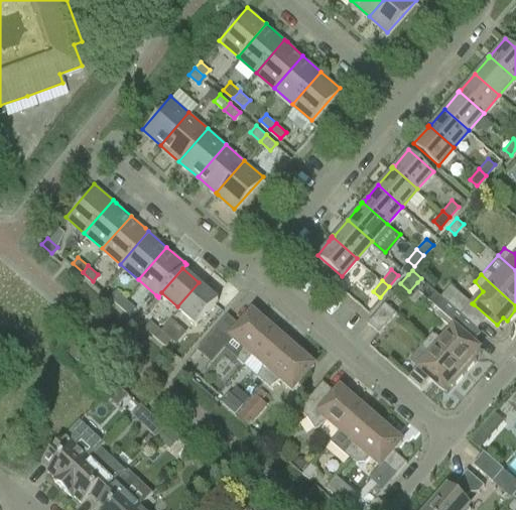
[(196,323),(218,298),(199,282),(177,306),(196,323)]
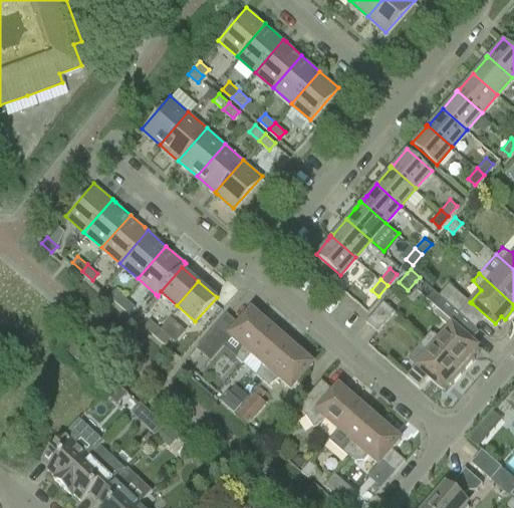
[(468,337),(469,335),(468,334),(476,325),(458,310),(438,293),(425,281),(417,290),(413,298),(425,304),(450,326),(442,336),(430,329),(424,336),(462,368),(474,355),(470,351),(476,344),(468,337)]
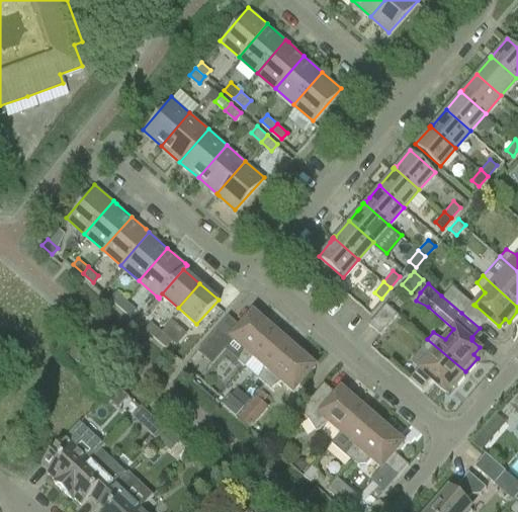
[(461,313),(471,302),(451,283),(441,295),(461,313)]
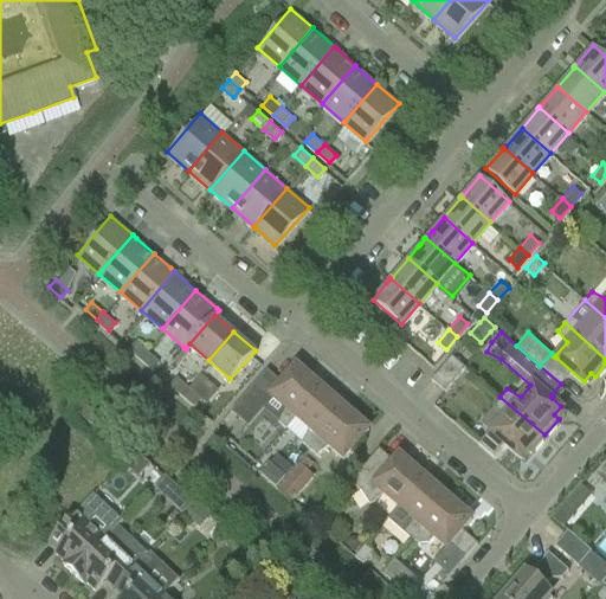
[(140,356),(147,349),(135,339),(128,347),(140,356)]
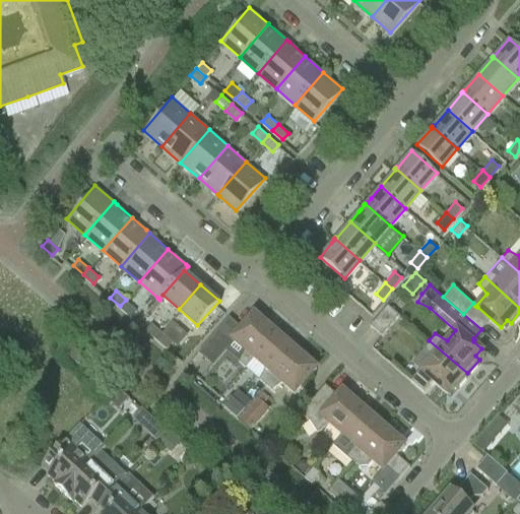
[(130,315),(136,308),(126,300),(120,306),(130,315)]
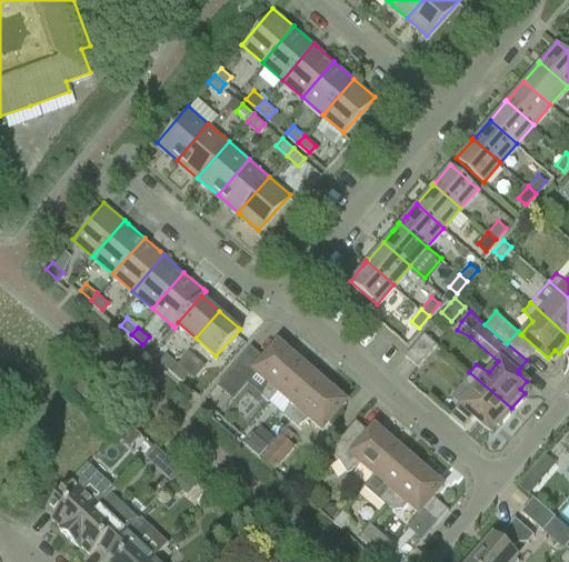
[(432,347),(436,342),(423,331),(405,353),(417,364),(432,347)]
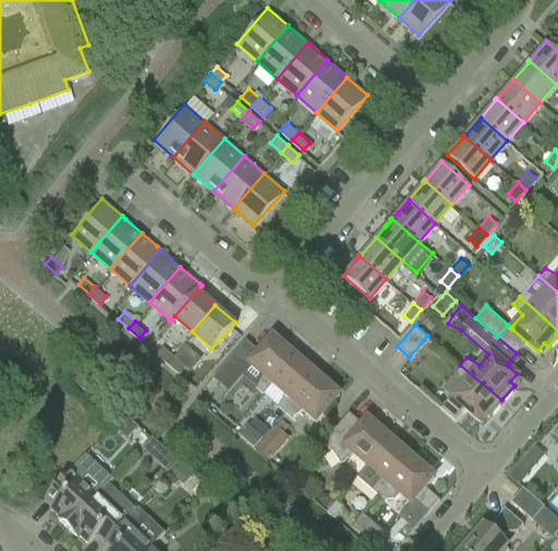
[(244,339),(213,375),(226,386),(228,388),(250,363),(262,372),(255,386),(263,391),(263,392),(273,381),(295,355),(299,351),(299,350),(283,338),(280,341),(273,334),(258,351),(244,339)]
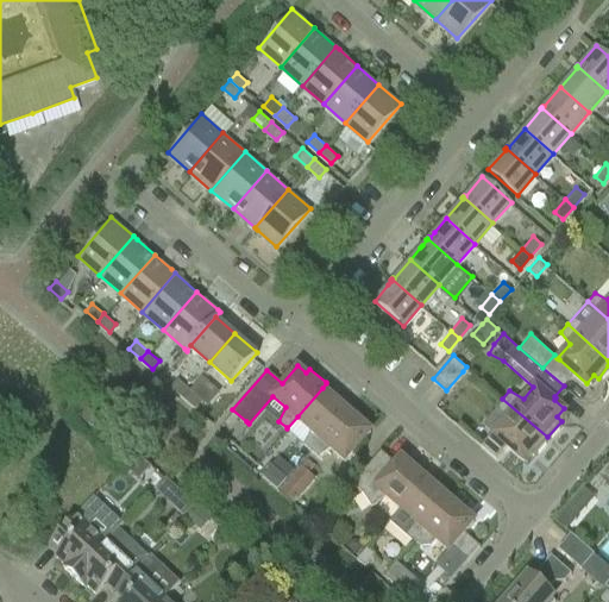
[(182,395),(189,387),(176,376),(170,384),(182,395)]
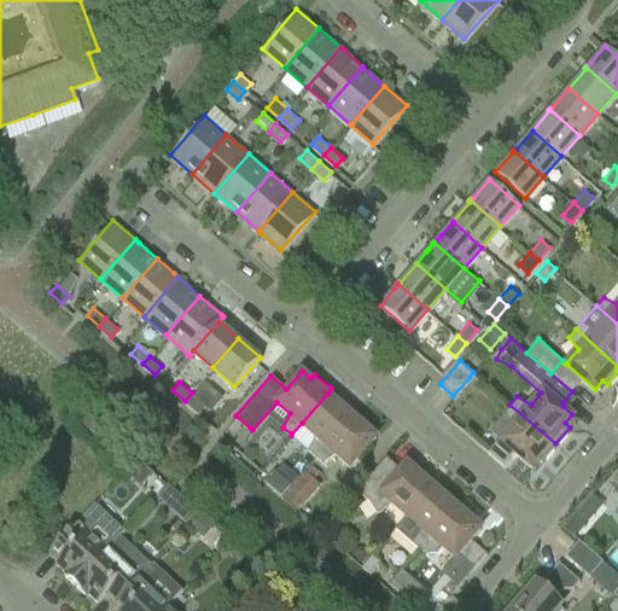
[(198,412),(204,405),(192,393),(185,401),(198,412)]
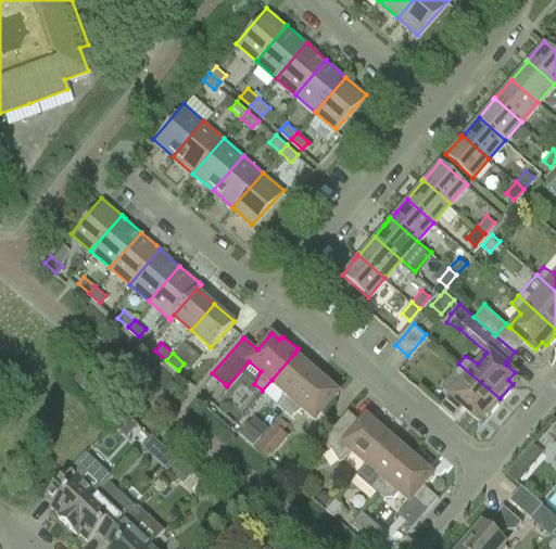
[(294,354),(272,380),(283,391),(276,403),(283,409),(319,368),(304,355),(301,359),(299,357),(294,354)]
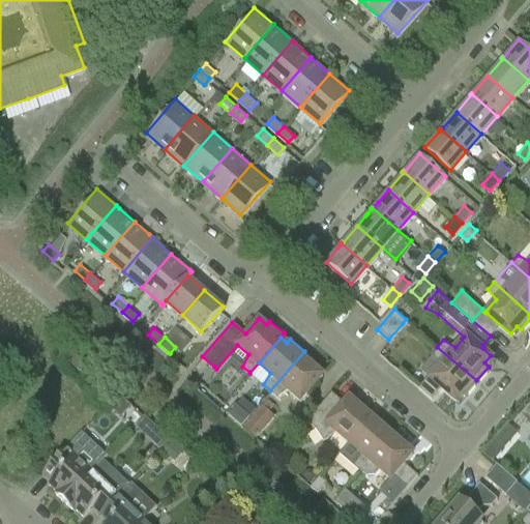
[(476,380),(437,347),(432,353),(440,365),(430,376),(428,374),(423,379),(417,385),(431,397),(440,386),(453,398),(461,390),(465,395),(476,380)]
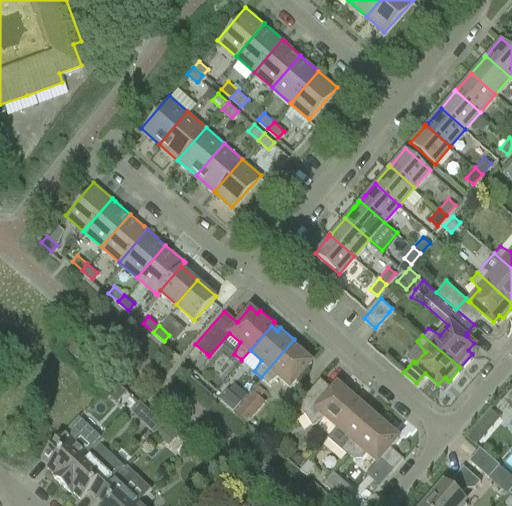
[(298,376),(311,360),(304,354),(307,350),(294,339),(261,377),(267,382),(278,375),(290,385),(298,376)]
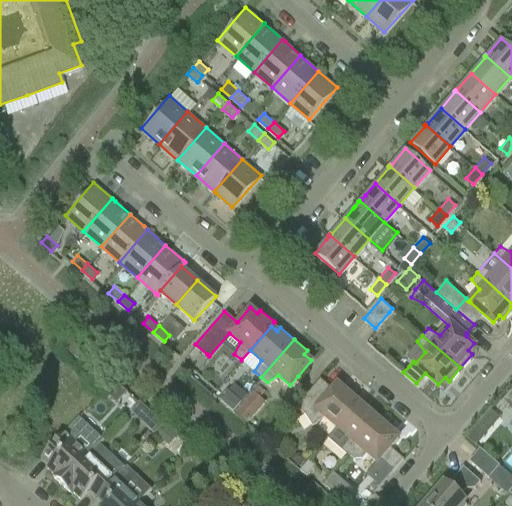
[(101,378),(108,371),(100,364),(93,371),(101,378)]
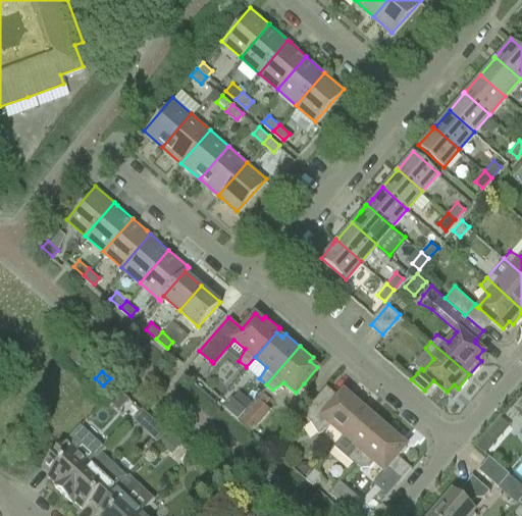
[(338,395),(325,383),(312,399),(301,412),(309,419),(317,431),(330,423),(343,433),(368,405),(354,393),(352,395),(351,397),(343,391),(338,395)]
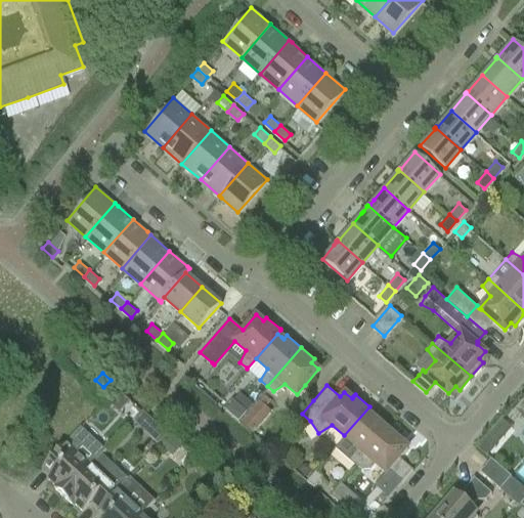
[(237,418),(246,408),(231,396),(224,405),(237,418)]
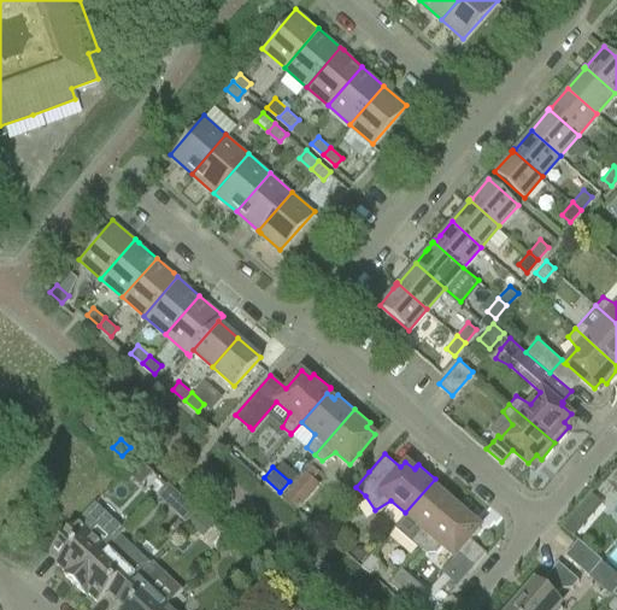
[(298,504),(317,481),(304,469),(283,492),(298,504)]
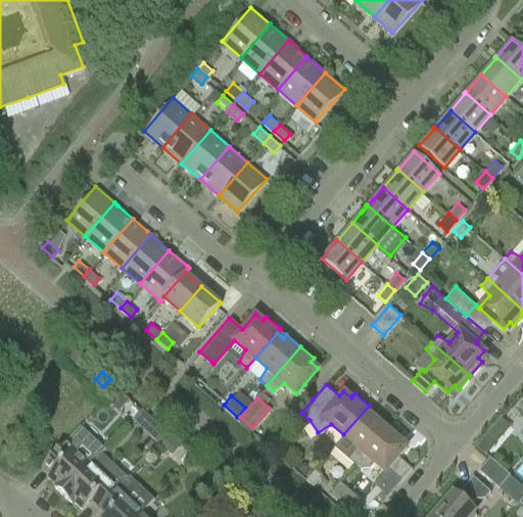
[(370,414),(366,410),(369,406),(343,434),(334,444),(355,462),(389,423),(375,411),(372,415),(370,414)]
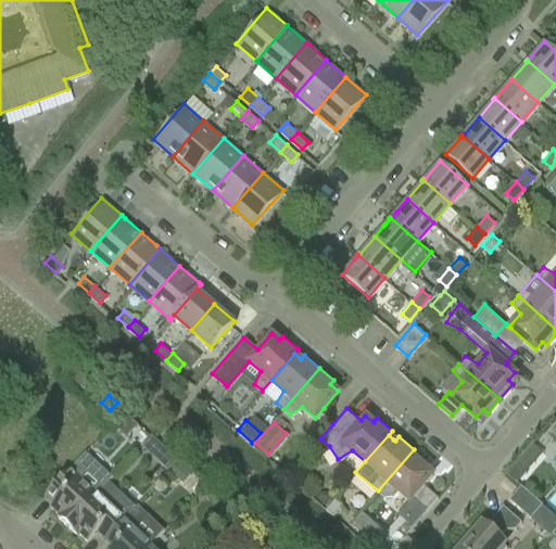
[(151,433),(141,444),(153,455),(163,444),(151,433)]
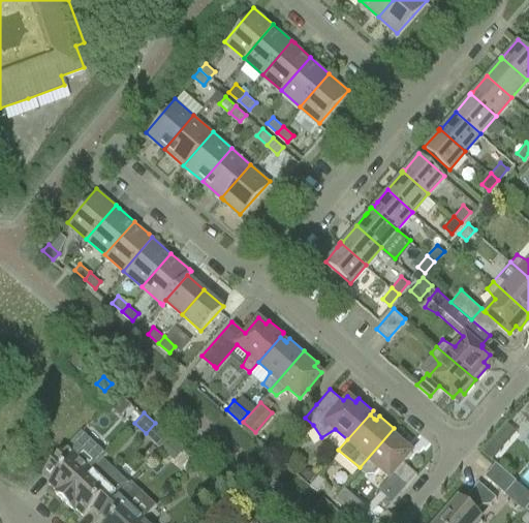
[(50,462),(41,470),(50,478),(48,481),(55,488),(54,489),(64,498),(101,458),(106,452),(81,428),(75,434),(72,437),(67,442),(61,450),(50,462)]
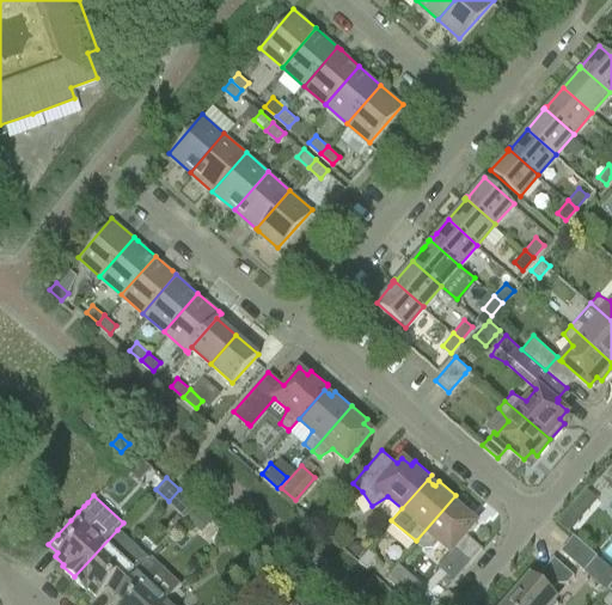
[(482,545),(466,532),(476,521),(466,514),(471,509),(456,495),(416,541),(422,547),(432,545),(438,539),(450,550),(454,547),(458,549),(469,560),(482,545)]
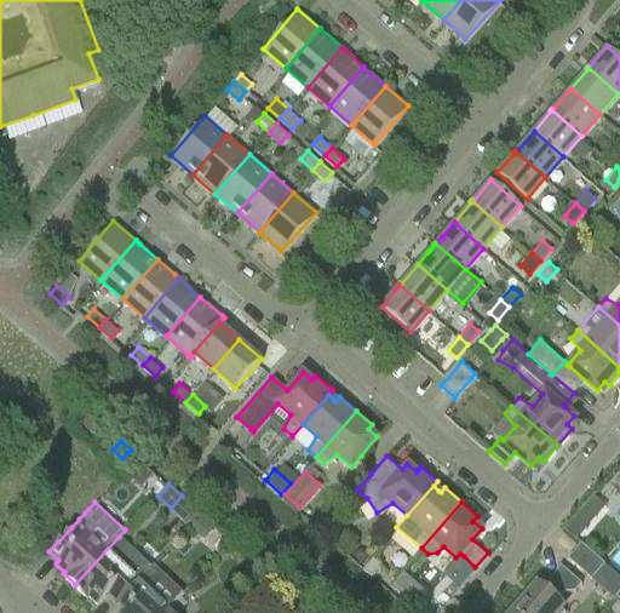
[(200,513),(190,526),(204,537),(213,525),(200,513)]
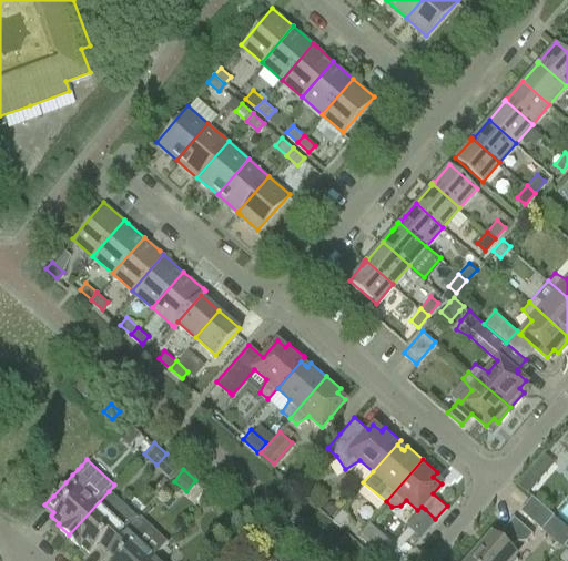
[(109,547),(128,527),(137,517),(109,491),(69,534),(79,544),(80,543),(89,551),(100,539),(109,547)]
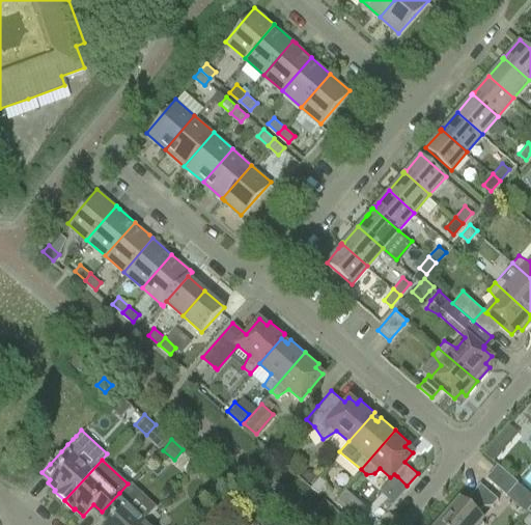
[(506,494),(518,480),(512,475),(497,462),(485,475),(501,489),(506,494)]
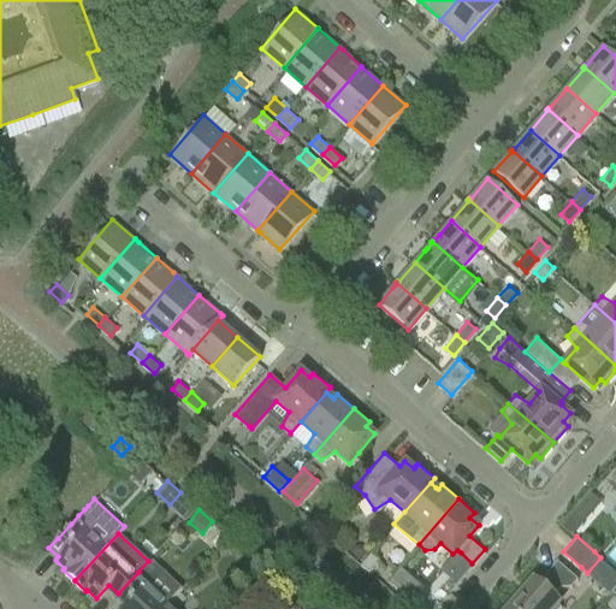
[(355,544),(349,549),(360,557),(367,549),(362,544),(355,544)]
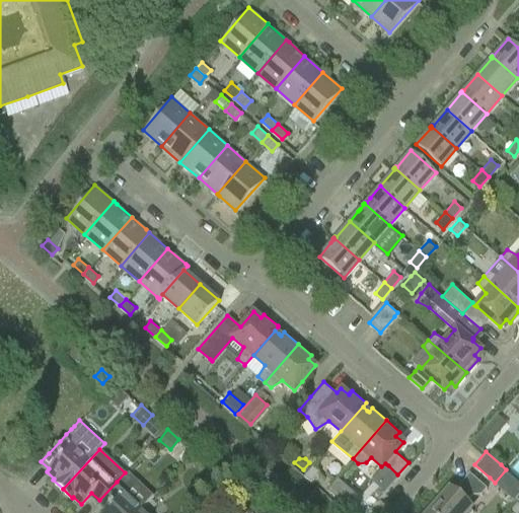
[(317,471),(318,469),(312,463),(303,473),(310,480),(317,471)]
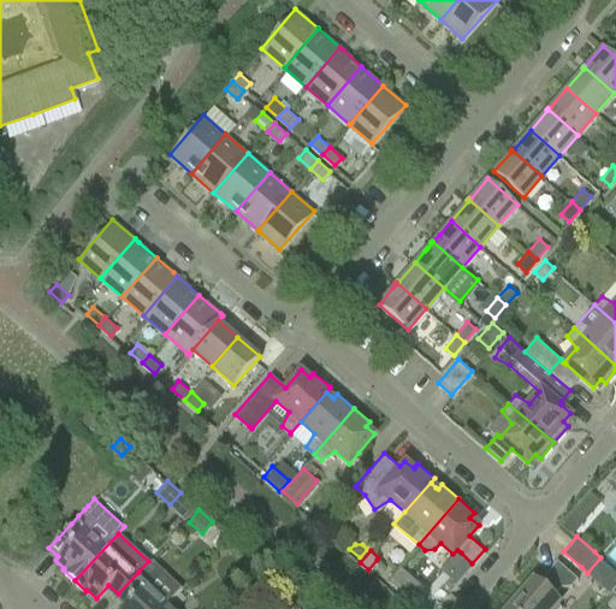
[(128,603),(120,608),(159,608),(169,599),(181,586),(152,557),(148,561),(138,572),(118,593),(128,603)]
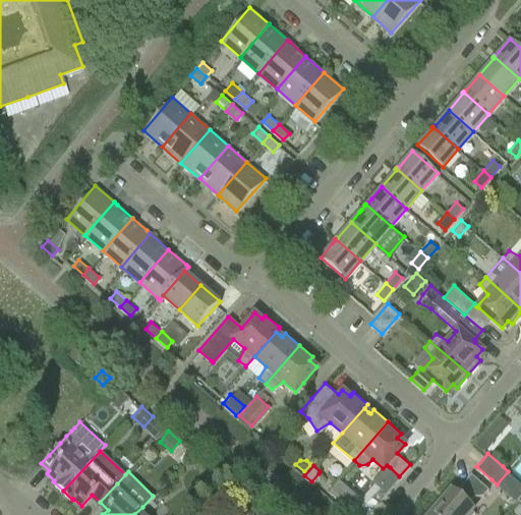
[(471,514),(474,512),(471,510),(473,508),(466,503),(472,496),(482,494),(488,488),(471,472),(466,478),(454,492),(451,489),(428,514),(426,513),(424,514),(471,514)]
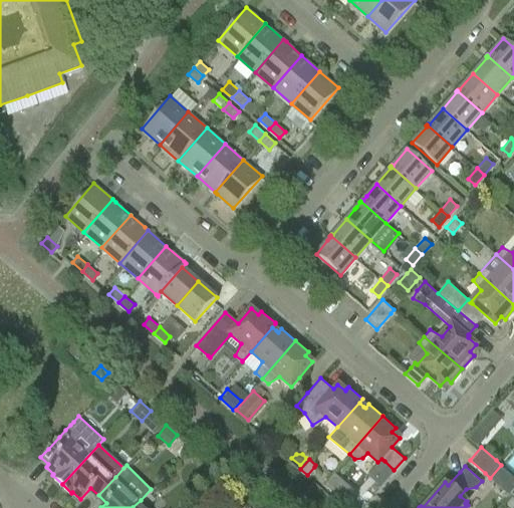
[(343,500),(353,489),(333,471),(323,483),(343,500)]
